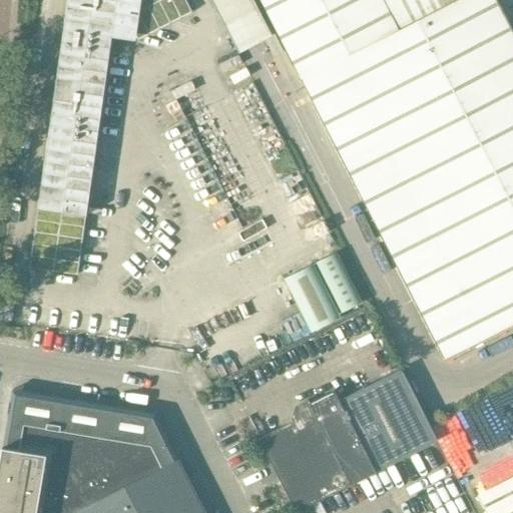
[(76,275),(112,25),(125,18),(136,39),(190,11),(184,0),(65,0),(28,268),(76,275)]
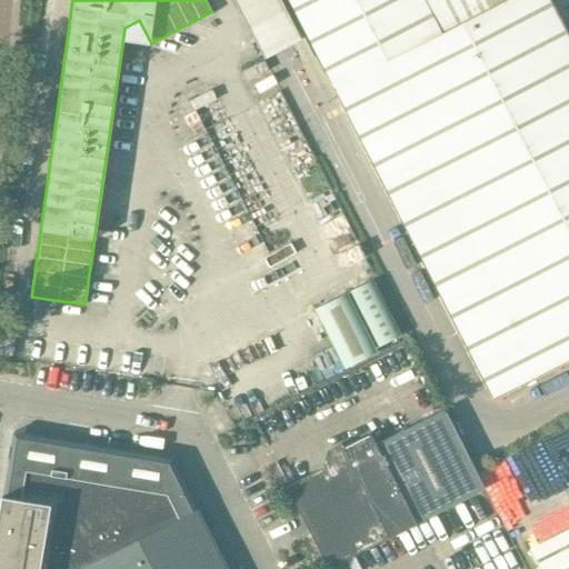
[(288,0),(491,395),(568,355),(568,37),(550,0),(288,0)]
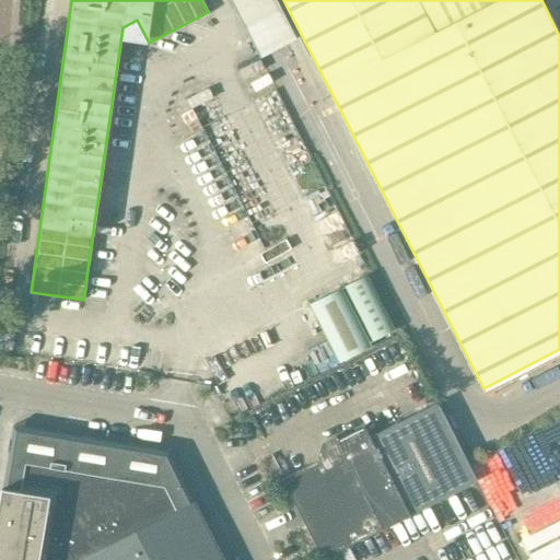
[(265,22),(272,19),(264,1),(256,4),(265,22)]
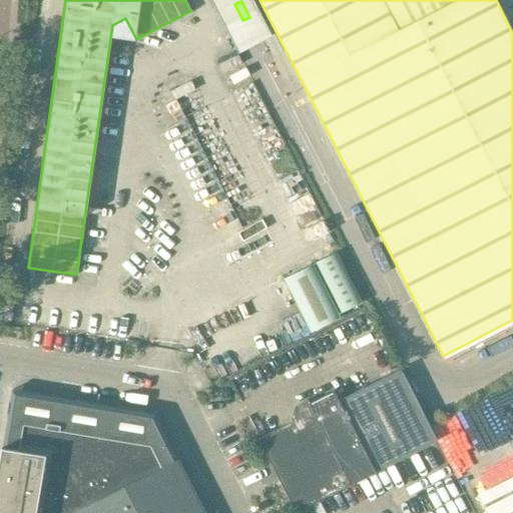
[(335,252),(316,262),(343,316),(362,306),(335,252)]
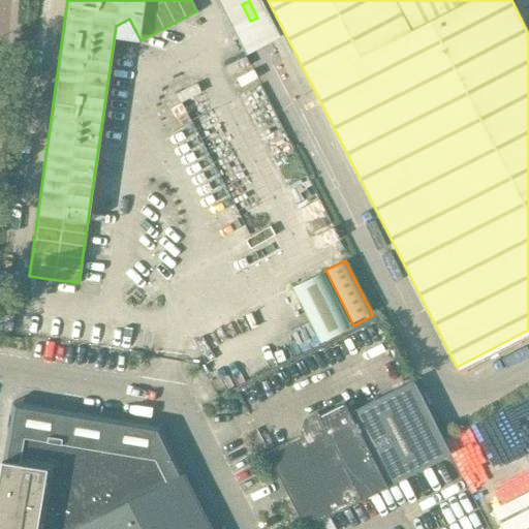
[(292,287),(320,342),(349,328),(321,272),(292,287)]
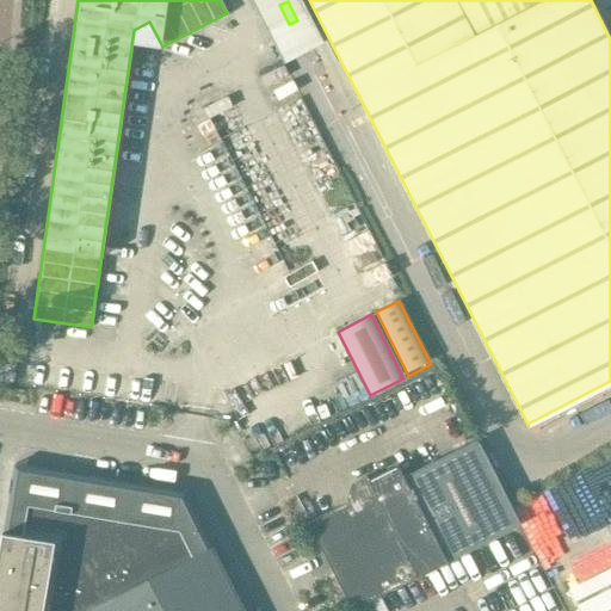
[(352,503),(310,524),(353,610),(519,525),(476,439),(402,476),(396,466),(353,487),(350,498),(352,503)]
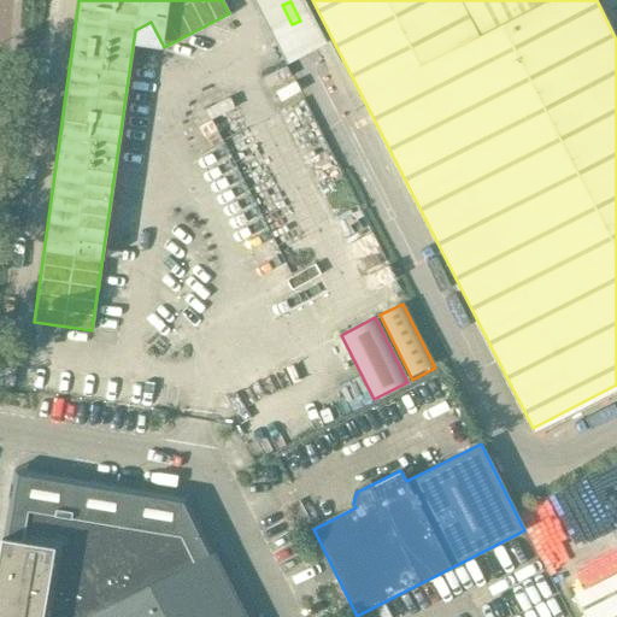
[(206,540),(184,498),(13,469),(7,507),(206,540)]
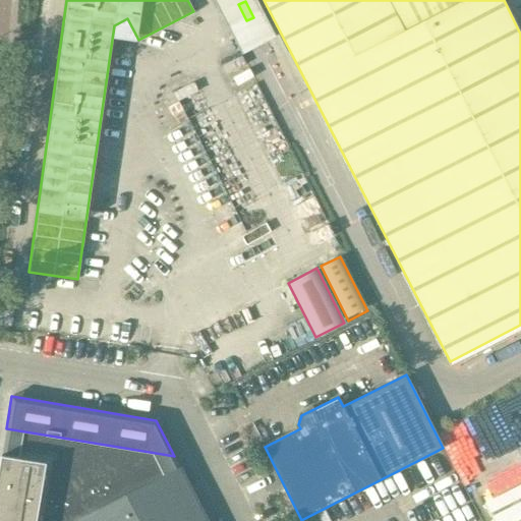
[(207,520),(174,456),(6,428),(0,463),(0,520),(207,520)]
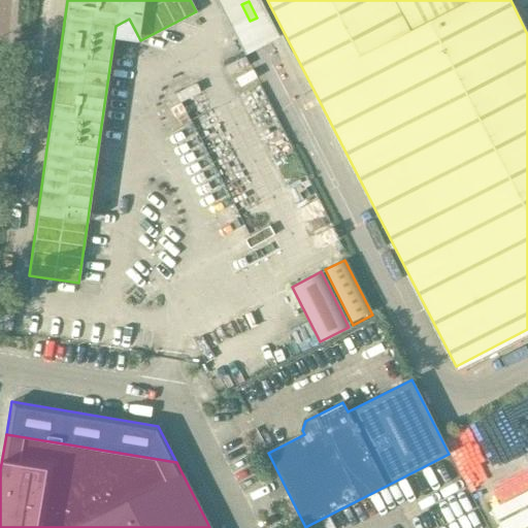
[(527,527),(527,491),(492,509),(501,527),(527,527)]
